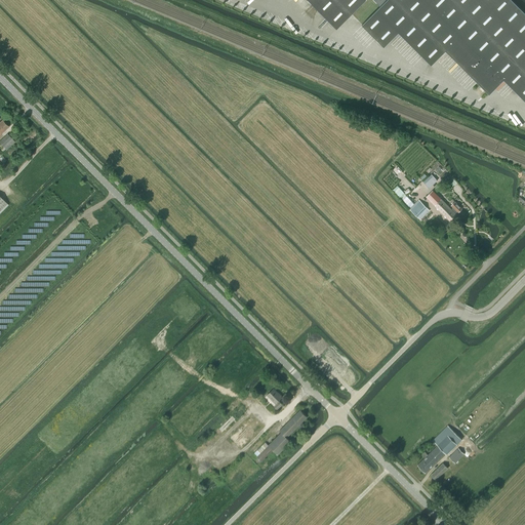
[(308,0),(336,29),(365,0),(373,0),(379,6),(362,25),(384,46),(398,32),(431,65),(445,50),(489,93),(503,79),(524,101),(524,12),(512,0),(308,0)]
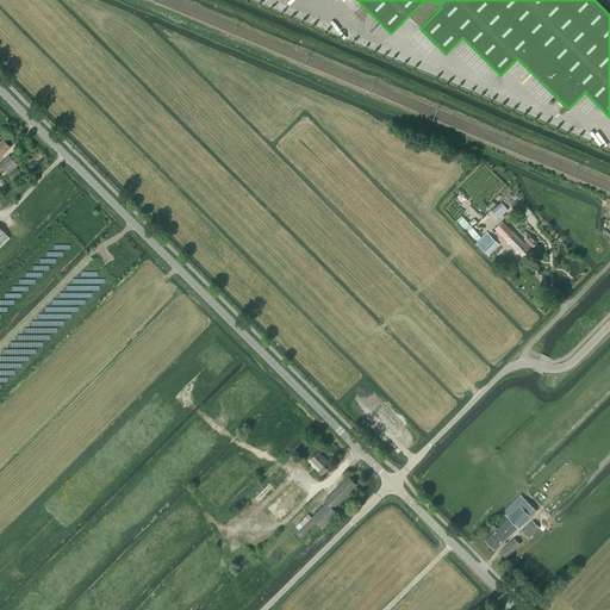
[(0,156),(10,147),(2,138),(0,141),(0,156)]
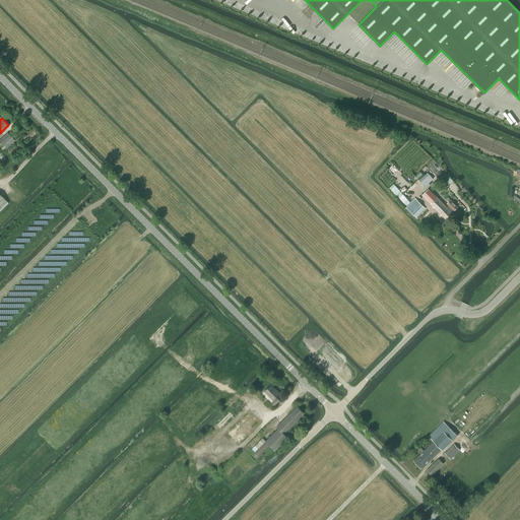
[(0,138),(0,141),(3,145),(6,148),(15,140),(7,132),(0,138)]
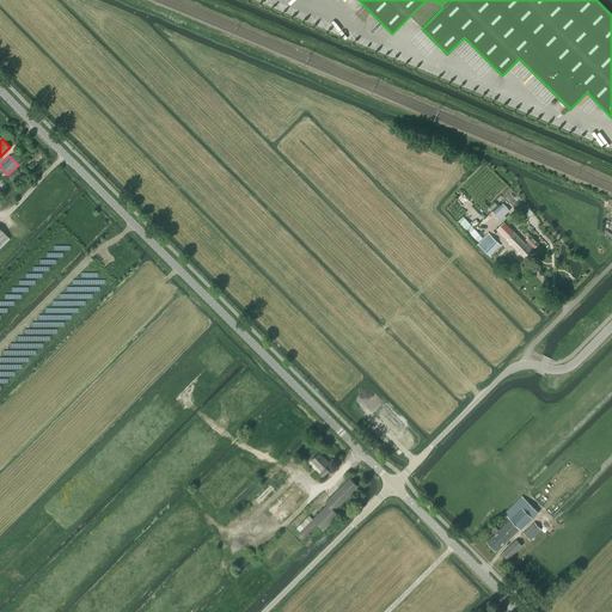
[(496,215),(499,214),(502,218),(507,213),(505,209),(506,208),(502,203),(493,212),(496,215)]
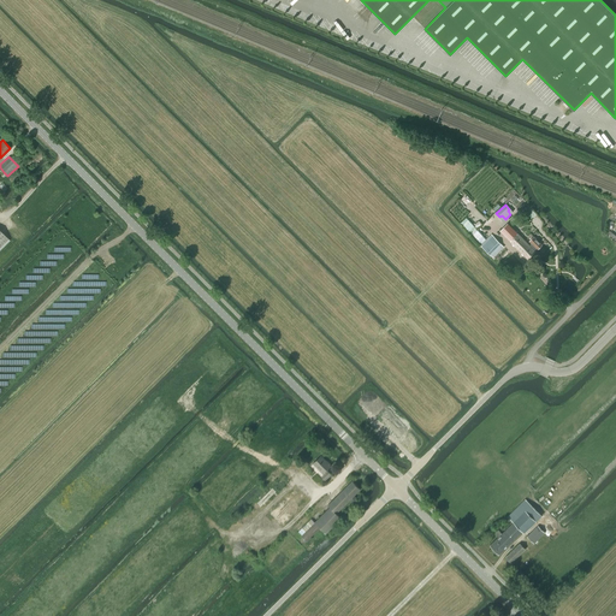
[(538,249),(532,243),(529,246),(508,223),(499,231),(528,259),(538,249)]
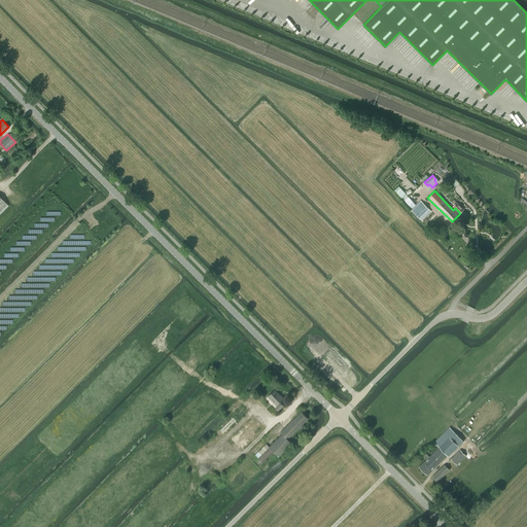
[(419,218),(422,216),(429,209),(421,202),(412,211),(416,215),(419,218)]
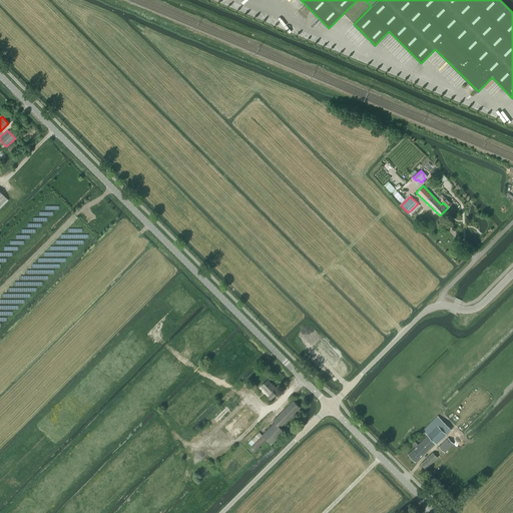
[(441,200),(443,202),(448,207),(451,204),(444,197),(441,200)]
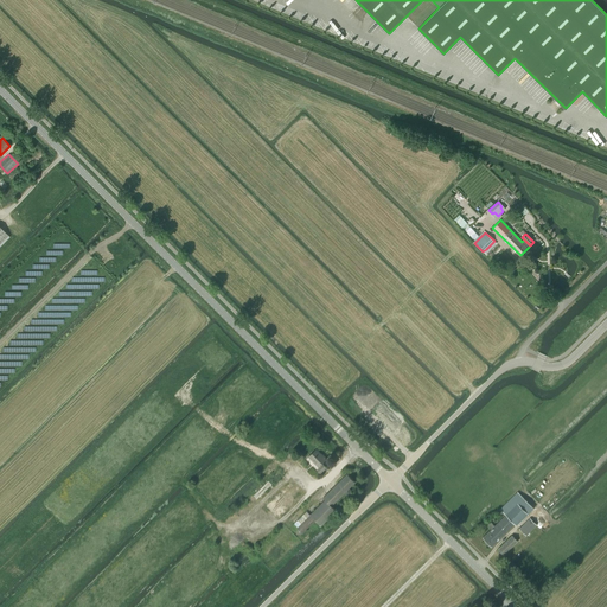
[(321,464),(326,459),(323,455),(323,457),(320,454),(315,449),(308,457),(318,467),(319,466),(320,467),(317,471),(320,473),(326,467),(323,465),(321,464)]
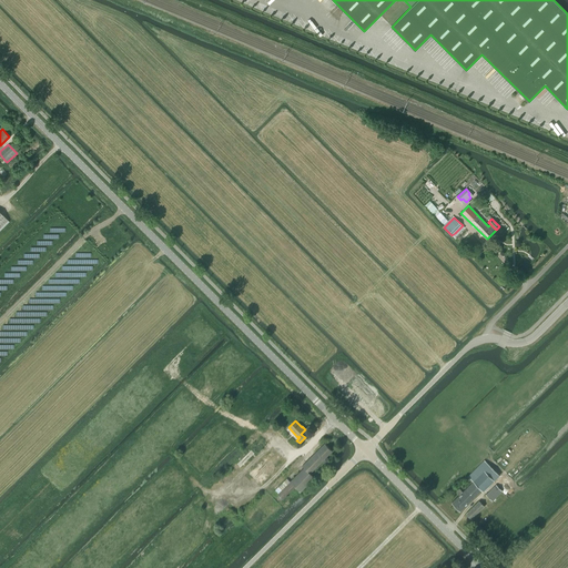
[(295,487),(301,492),(314,478),(310,474),(322,460),(327,466),(332,462),(326,457),(332,452),(325,444),(302,466),(304,468),(290,482),(286,478),(275,490),(279,494),(277,495),(283,499),(295,487)]
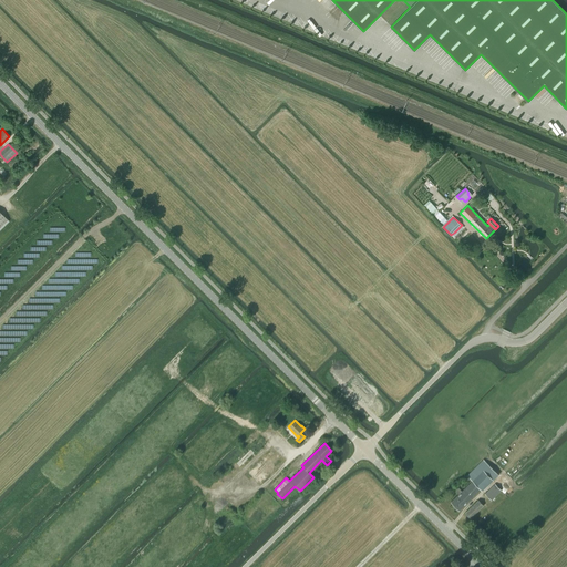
[(459,494),(451,502),(460,509),(480,490),(481,490),(496,473),(483,460),(467,476),(472,482),(462,492),(459,487),(455,491),(459,494)]
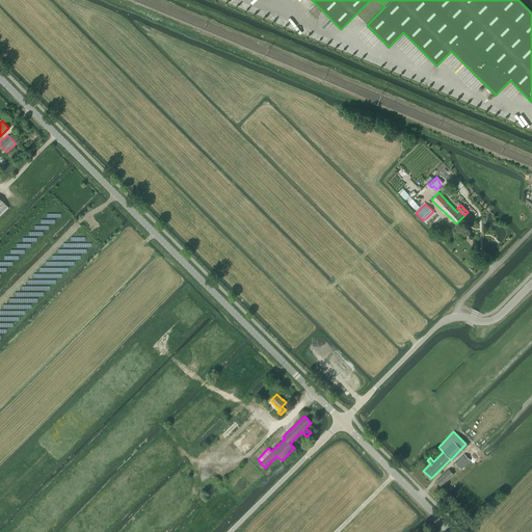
[(471,460),(464,454),(455,463),(461,469),(471,460)]
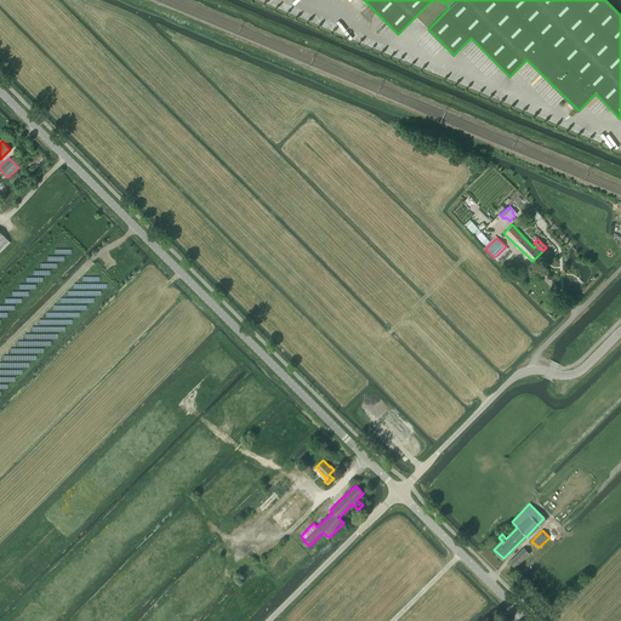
[(530,553),(524,548),(510,562),(516,568),(530,553)]
